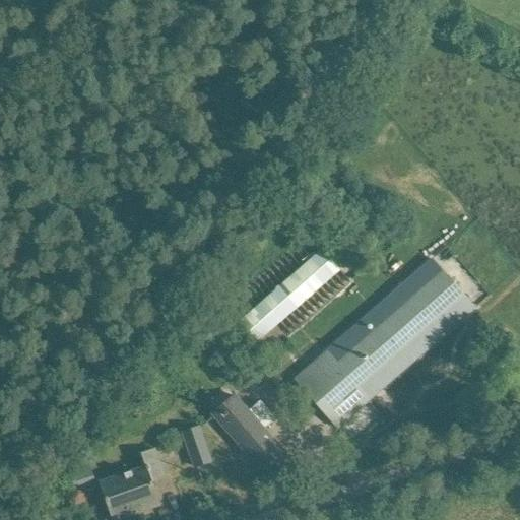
[(349,283),(350,282),(311,238),(310,238),(320,250),(233,327),(222,315),(221,316),(261,361),(262,360),(251,347),(338,271),(349,283)]
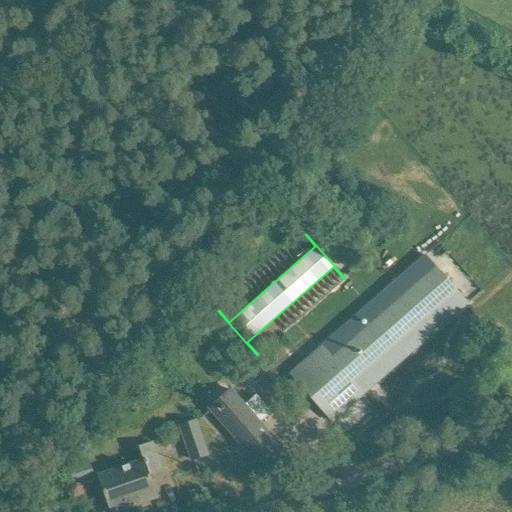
[(320,347),(290,374),(307,393),(305,394),(304,398),(309,405),(314,404),(316,403),(332,422),(362,395),(467,304),(425,256),(320,347)]
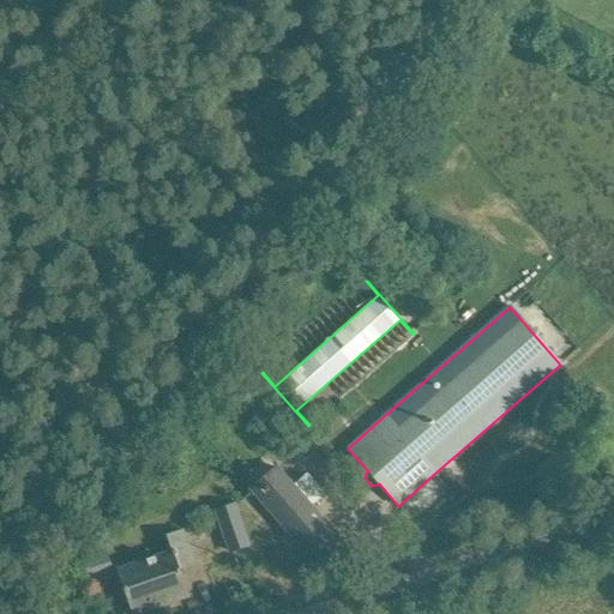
[(276,468),(252,489),(256,493),(324,571),(348,551),(311,506),(325,494),(307,473),(293,486),(276,468)]
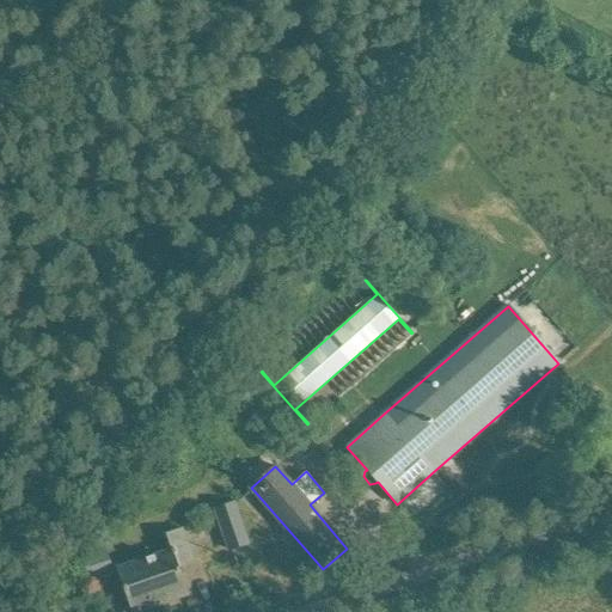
[(248,544),(234,505),(233,503),(215,509),(230,550),(248,544)]
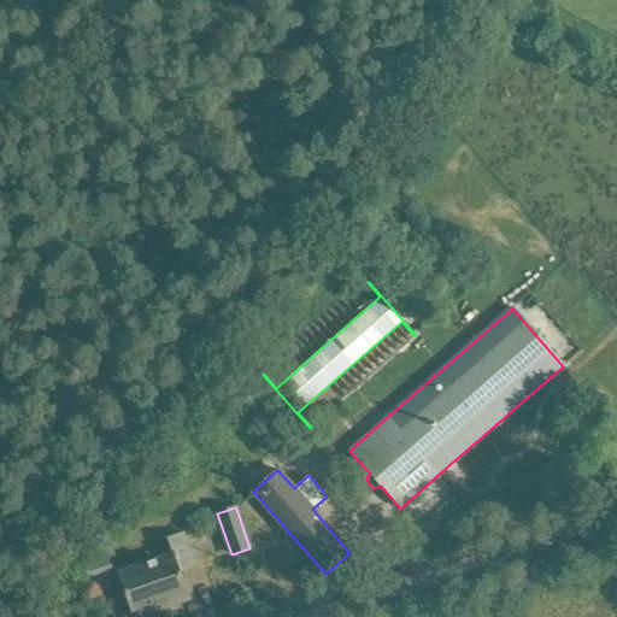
[(165,601),(168,607),(189,600),(181,573),(195,566),(187,544),(183,533),(166,538),(172,554),(117,574),(131,612),(165,601)]
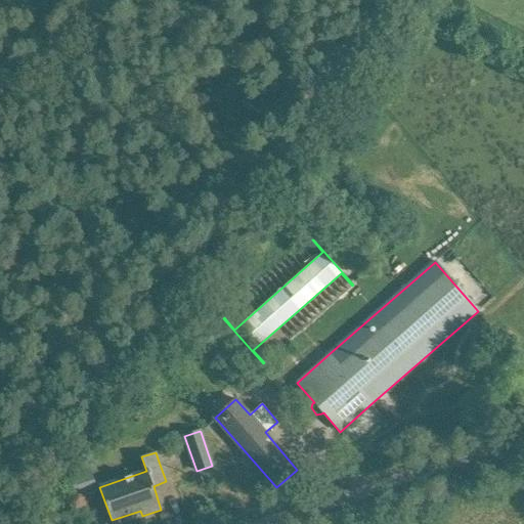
[(112,523),(118,523),(142,516),(140,511),(112,520),(112,523)]
